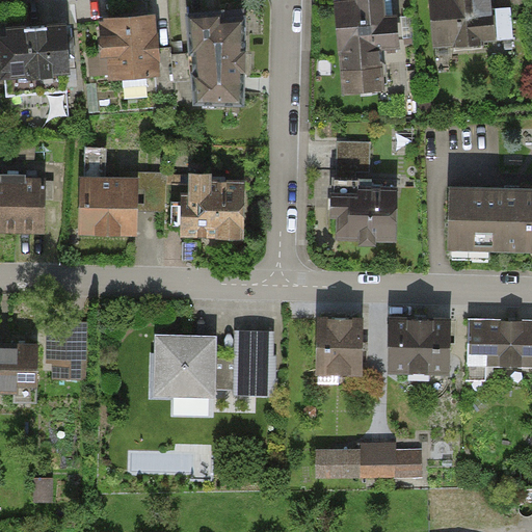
[(393,0),(375,0),(333,4),(342,97),(403,90),(393,0)]
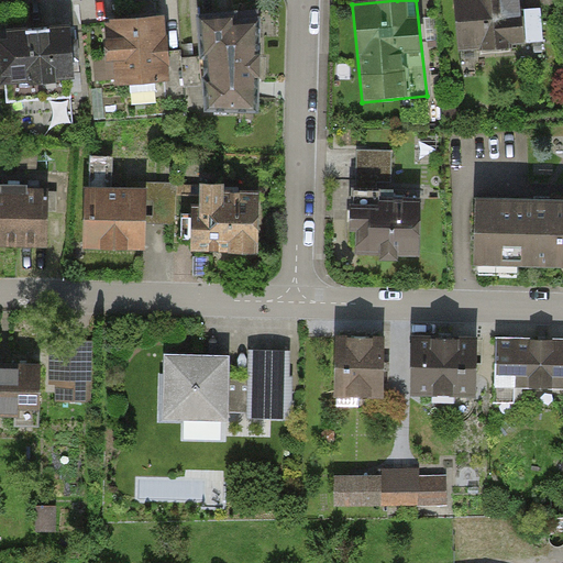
[(518,0),(454,0),(460,57),(522,52),(518,0)]
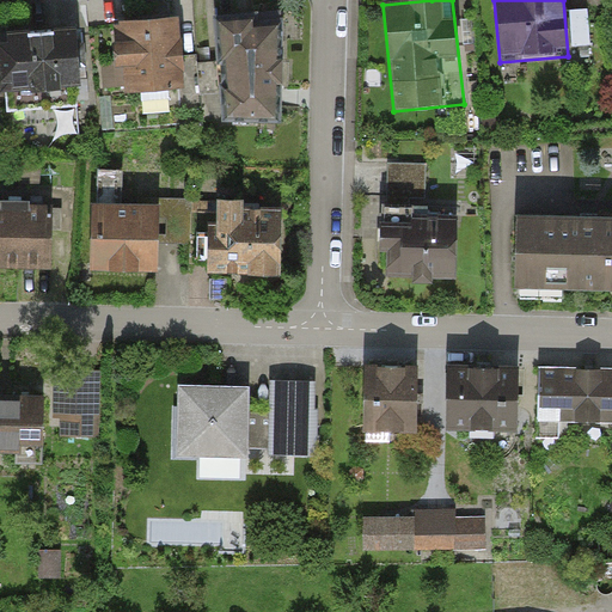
[(184,93),(177,19),(115,25),(122,99),(184,93)]
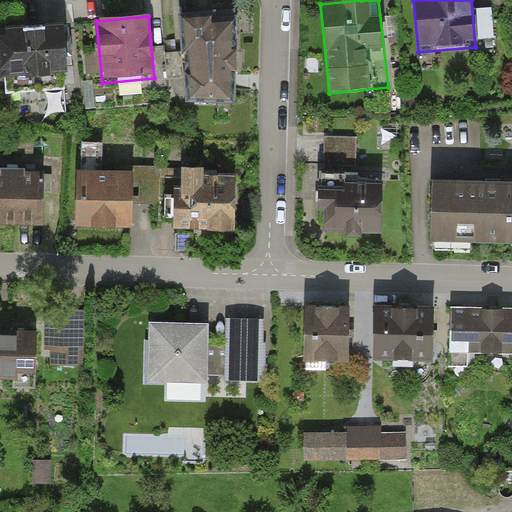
[(233,105),(234,20),(190,19),(189,105),(233,105)]
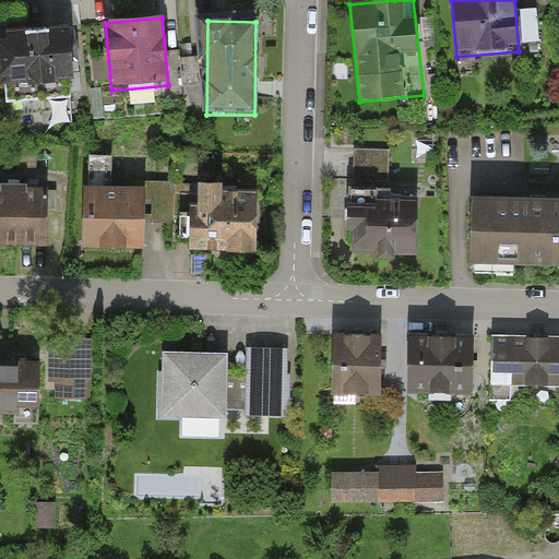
[(0,32),(0,71),(1,86),(73,83),(70,28),(0,32)]
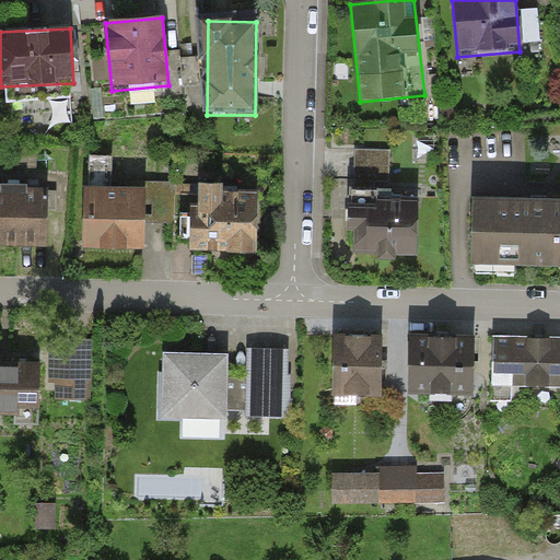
[(358,144),(359,170),(393,168),(392,142),(358,144)]
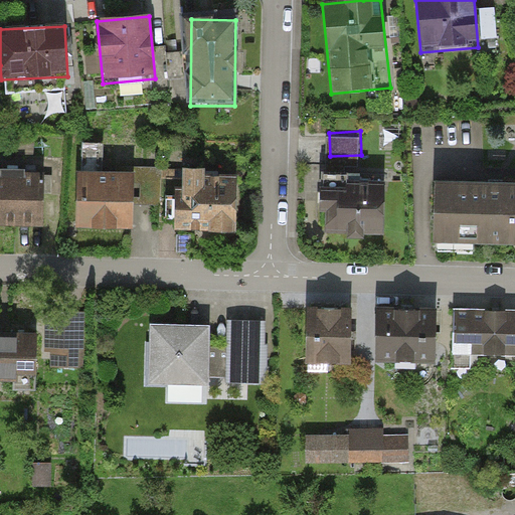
[(134,170),(75,169),(74,223),(133,224),(134,170)]
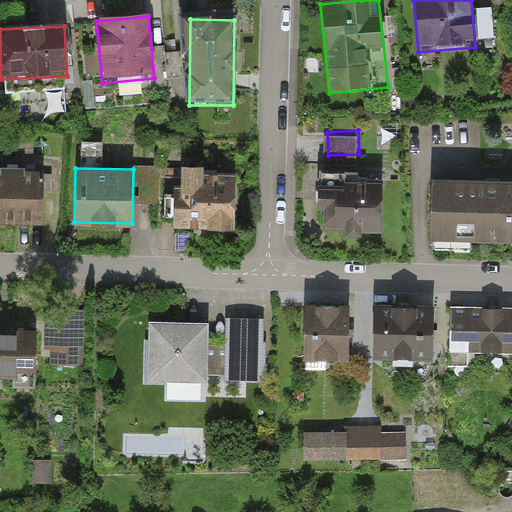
[(41,173),(0,172),(0,219),(40,220),(41,173)]
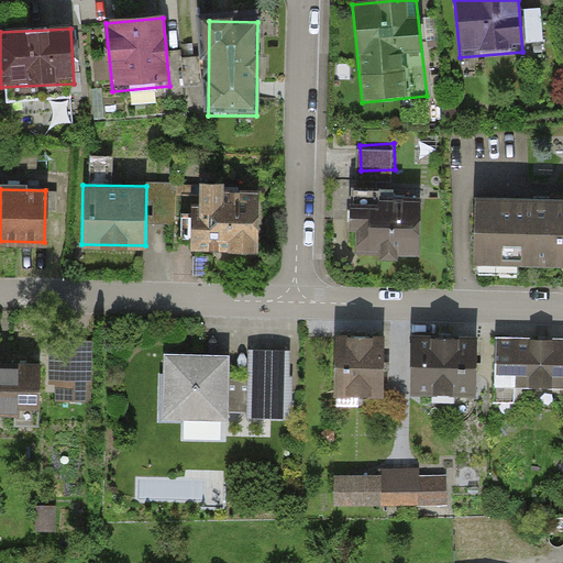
[(188,191),(187,250),(258,251),(260,192),(188,191)]
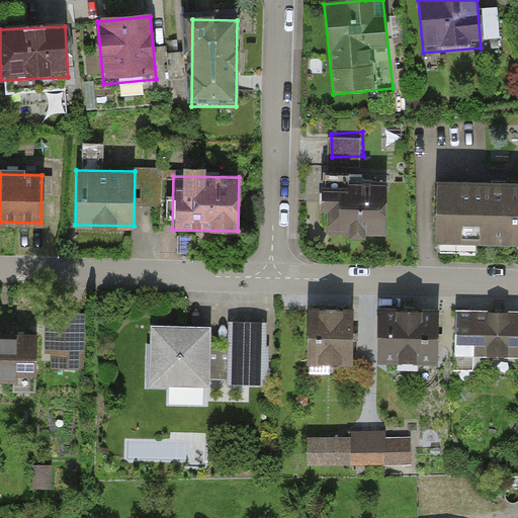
[(517,182),(437,181),(437,243),(517,243),(517,182)]
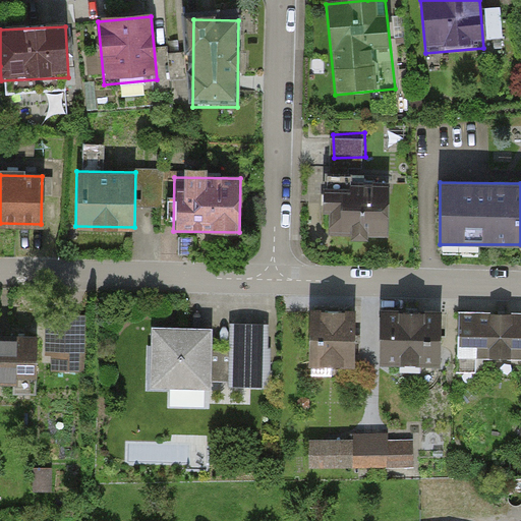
[(389,236),(390,183),(326,183),(325,235),(389,236)]
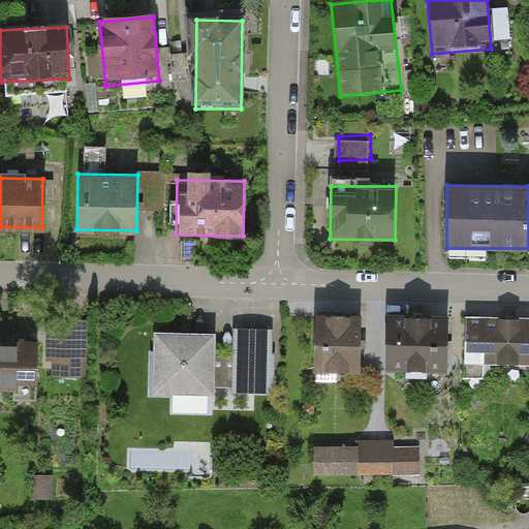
[(363,316),(313,315),(312,376),(363,376),(363,316)]
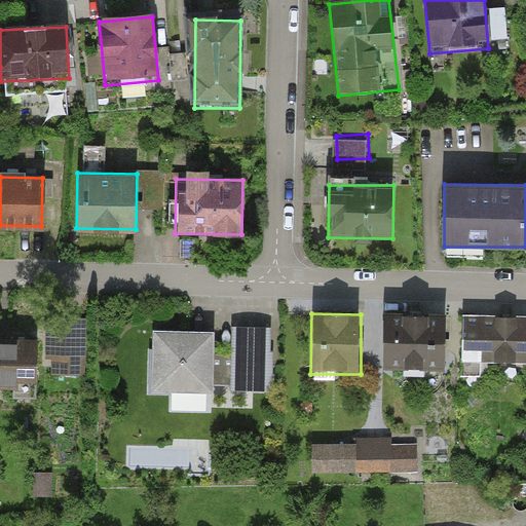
[(448,316),(384,315),(384,371),(447,371),(448,316)]
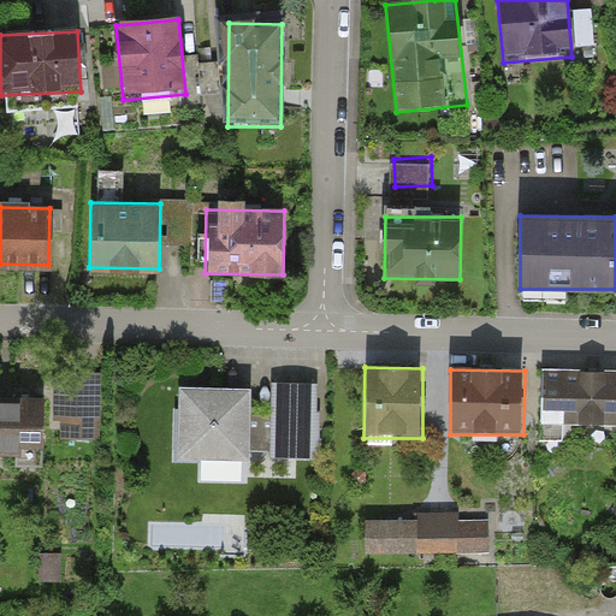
[(100,373),(55,372),(54,440),(99,442),(100,373)]
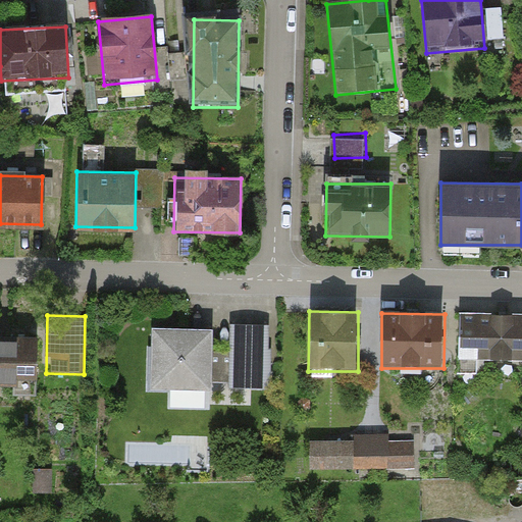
[(521,316),(462,316),(461,361),(521,361),(521,316)]
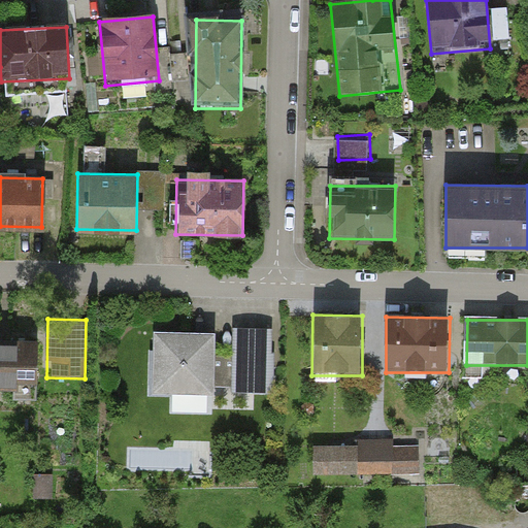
[(271,330),(231,330),(231,394),(272,394),(271,330)]
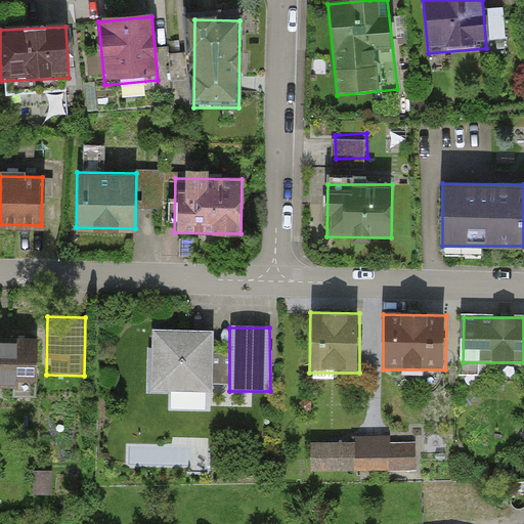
[(210,331),(149,331),(150,392),(210,391),(210,331)]
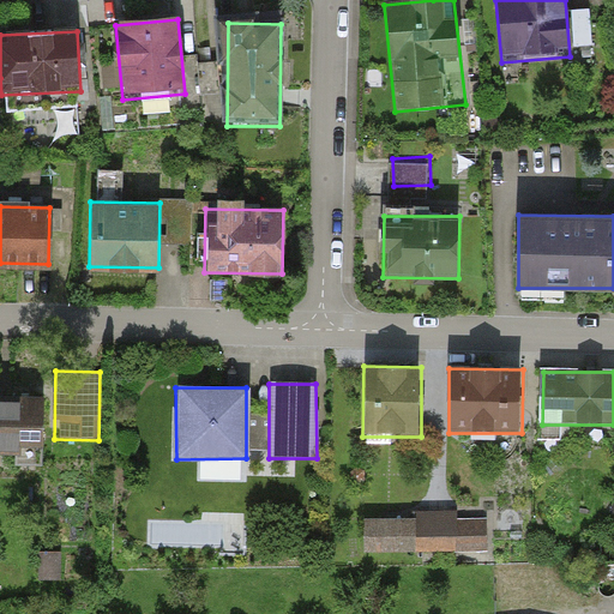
[(42,392),(0,390),(0,458),(41,461),(42,392)]
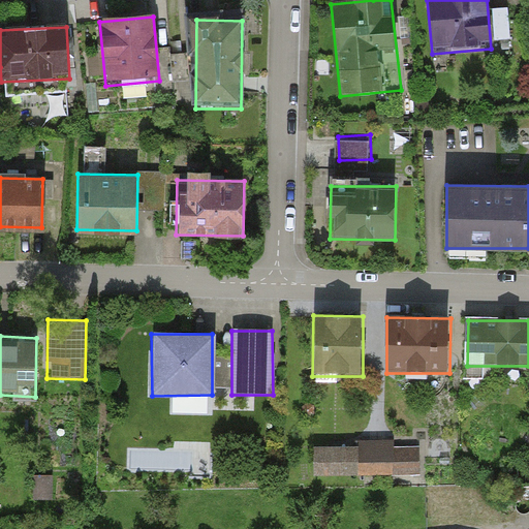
[(398,442),(398,434),(370,435),(371,470),(423,468),(422,441),(398,442)]
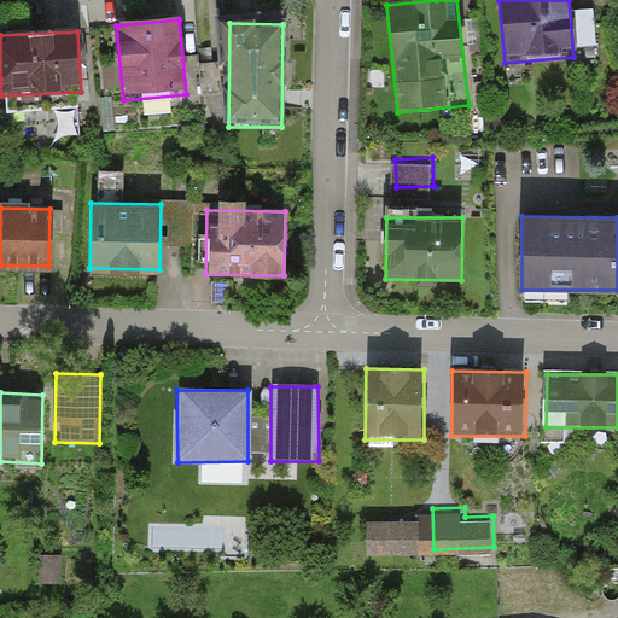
[(420,546),(420,509),(371,508),(369,546),(420,546)]
